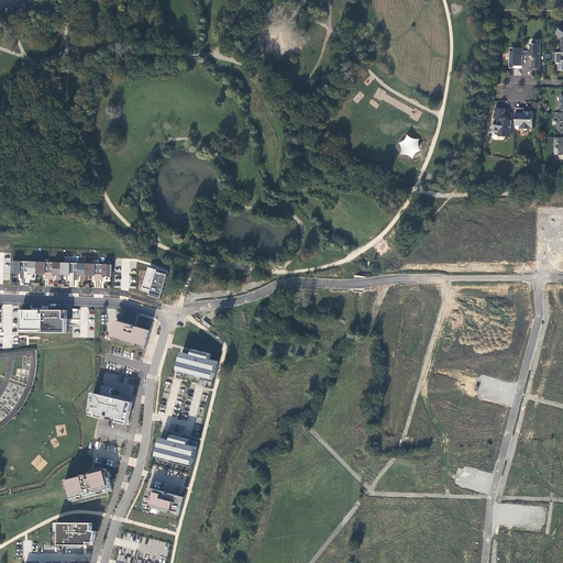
[(540,67),(540,39),(533,39),(533,44),(530,44),(530,48),(528,51),(528,55),(532,55),(533,57),(533,59),(532,59),(532,67),(540,67)]
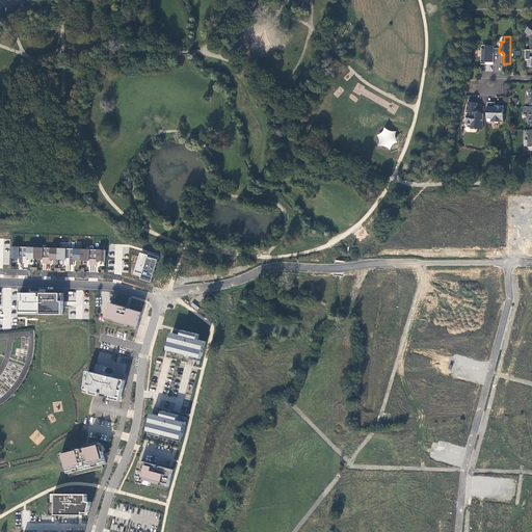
[(486,59),(494,59),(494,45),(482,45),(481,61),(486,61),(486,59)]
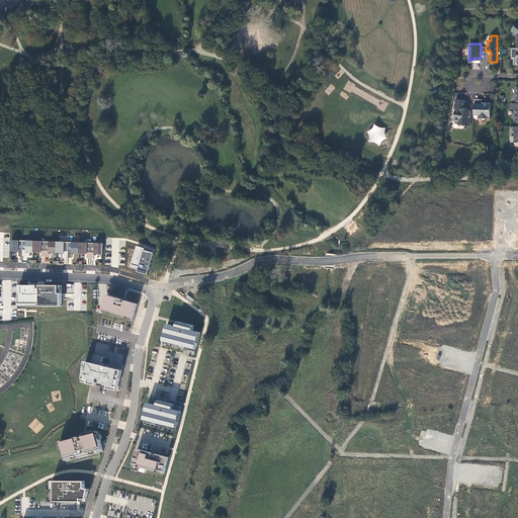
[(465,100),(456,98),(455,102),(456,103),(456,106),(455,106),(454,112),(455,112),(454,119),(459,119),(459,123),(463,123),(464,125),(470,125),(470,110),(466,110),(465,108),(463,108),(465,100)]
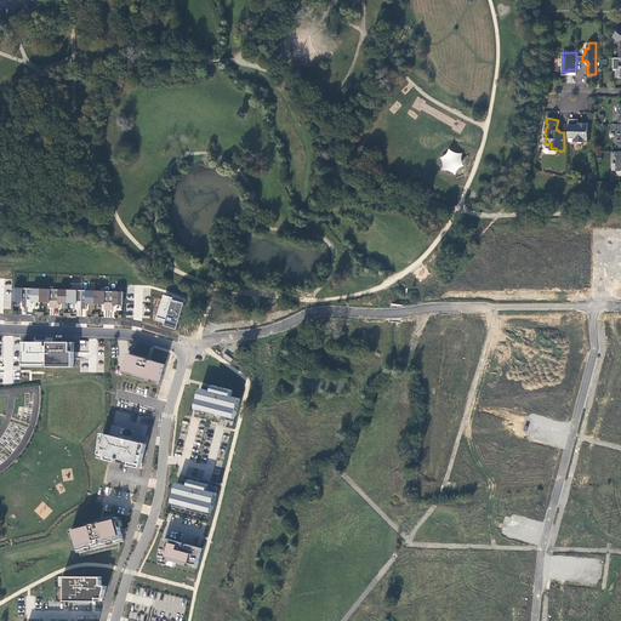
[(568,124),(568,141),(588,141),(588,121),(581,121),(581,124),(577,124),(568,124)]
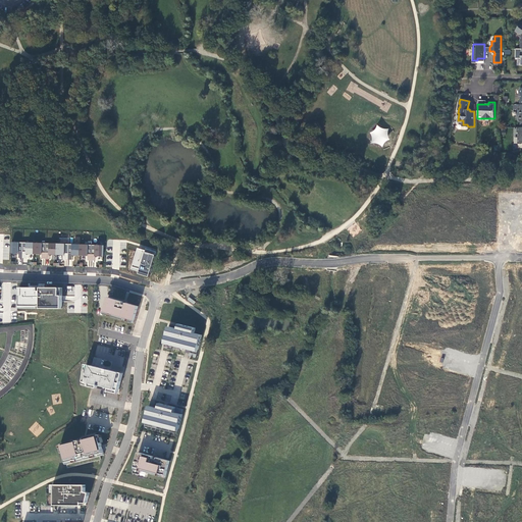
[(375,131),(372,132),(369,133),(372,136),(373,139),(373,141),(372,144),(374,144),(377,144),(380,145),(383,148),(384,144),(387,141),(390,140),(389,138),(388,134),(388,131),(389,128),(385,129),(382,128),(380,127),(378,125),(376,128),(375,131)]
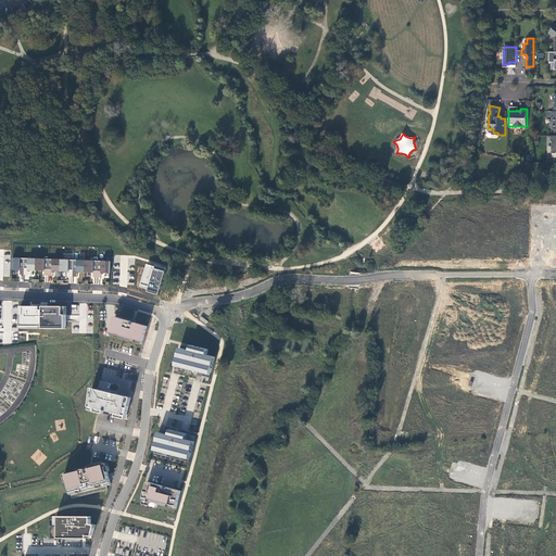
[(155,267),(148,265),(140,287),(149,290),(148,292),(160,295),(167,268),(156,265),(155,267)]
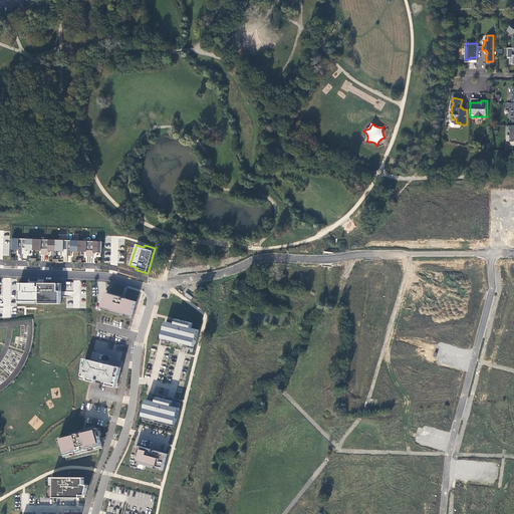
[(85,257),(85,262),(100,263),(100,253),(96,253),(96,257),(92,257),(92,261),(89,261),(89,257),(85,257)]
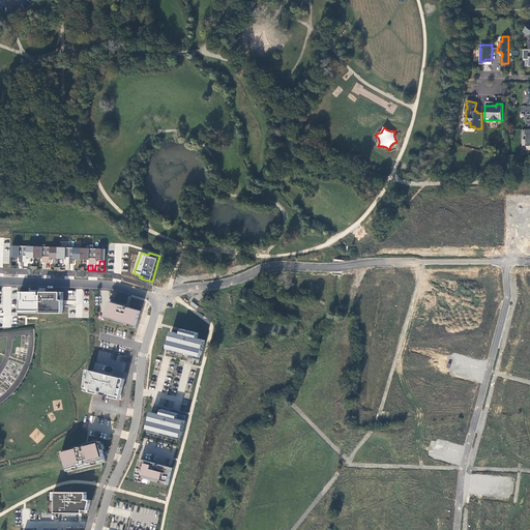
[(61,293),(19,292),(19,314),(63,315),(63,300),(60,300),(61,293)]
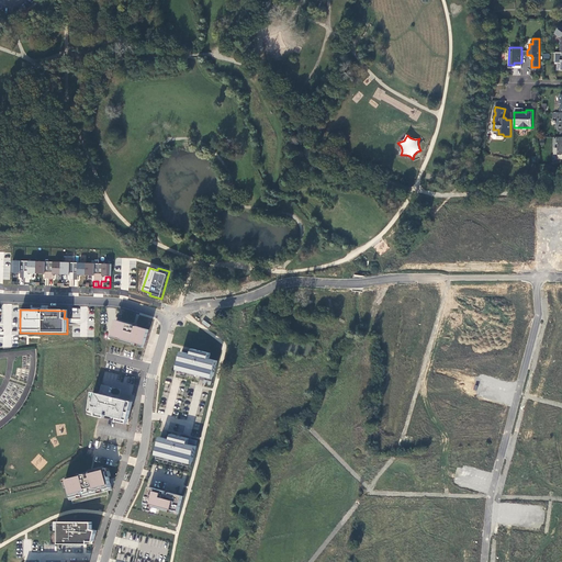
[(149,330),(116,321),(111,338),(137,346),(138,344),(145,346),(149,330)]
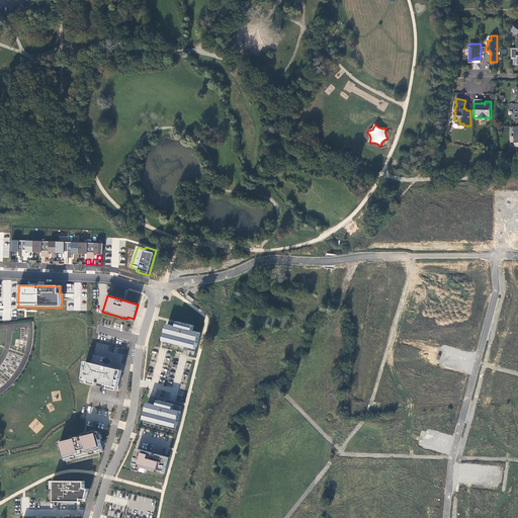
[(177,327),(168,325),(164,339),(196,347),(200,333),(193,331),(194,326),(178,322),(177,327)]
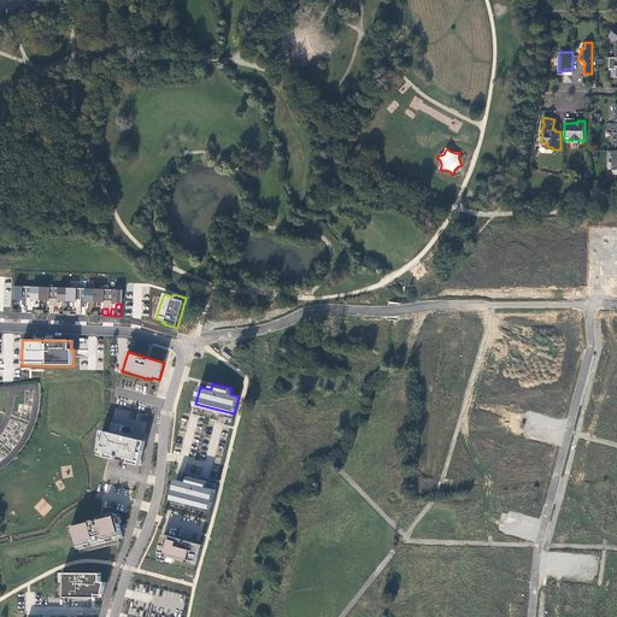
[(146,440),(103,430),(98,454),(140,464),(146,440)]
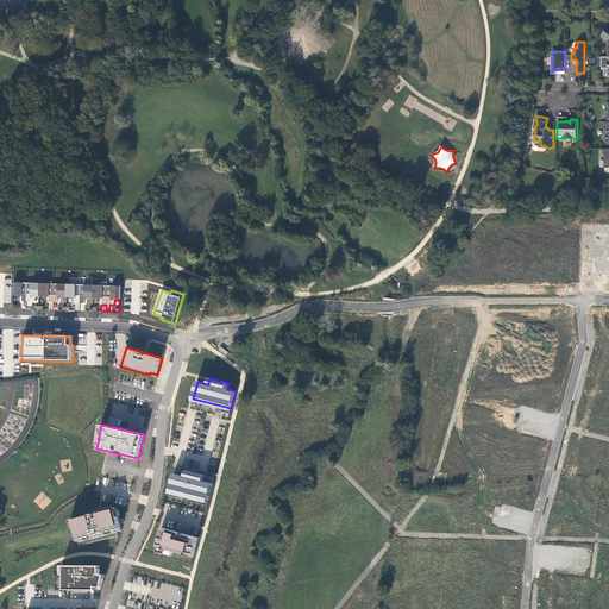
[(180,476),(175,473),(170,491),(208,501),(214,479),(214,478),(187,471),(186,477),(180,476)]
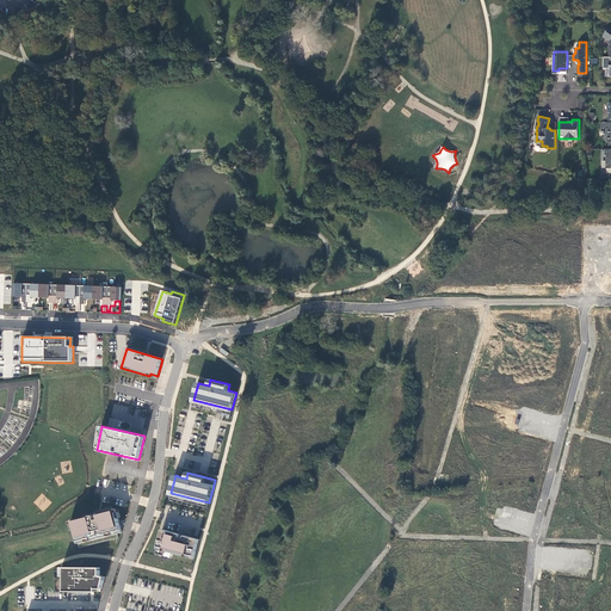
[(116,510),(73,519),(79,548),(119,538),(118,535),(122,534),(121,528),(116,510)]
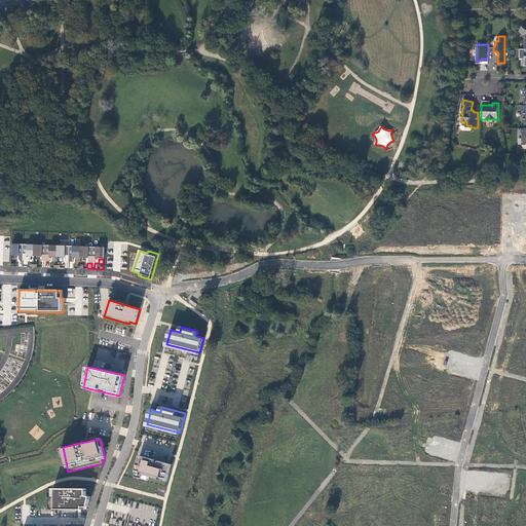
[(172,464),(140,456),(134,477),(141,479),(142,475),(166,482),(167,481),(172,464)]
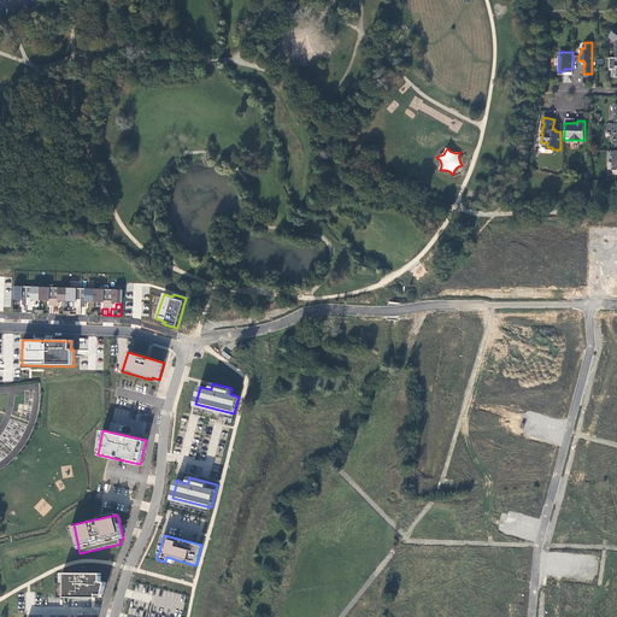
[(101,574),(66,574),(66,598),(88,598),(88,594),(95,595),(95,598),(97,598),(97,595),(104,595),(106,583),(101,582),(101,574)]
